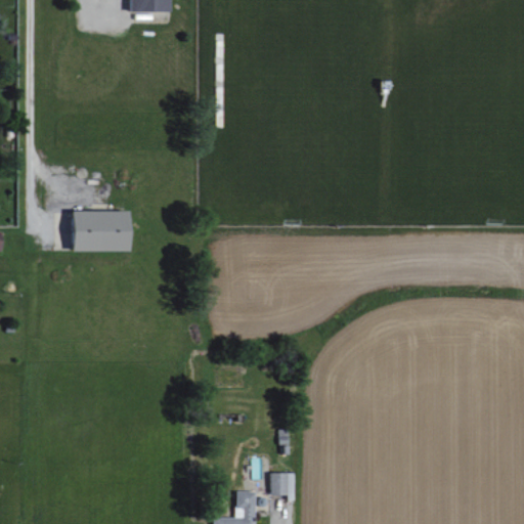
[(171,11),(170,0),(129,0),(129,12),(171,11)]
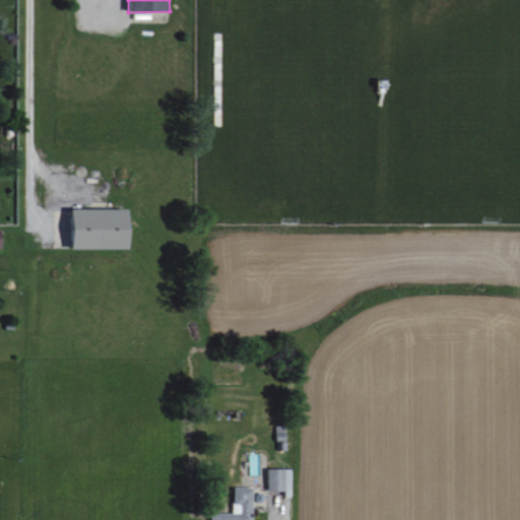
[(130,208),(72,208),(72,249),(130,248),(130,208)]
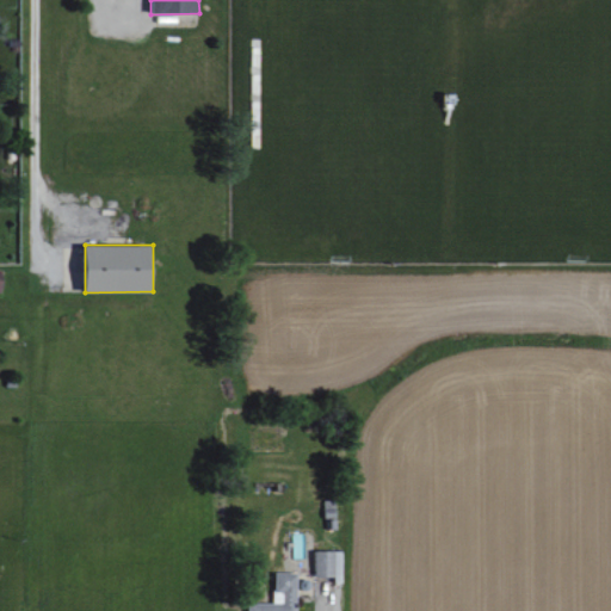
[(323,500),(323,518),(335,518),(334,499),(323,500)]
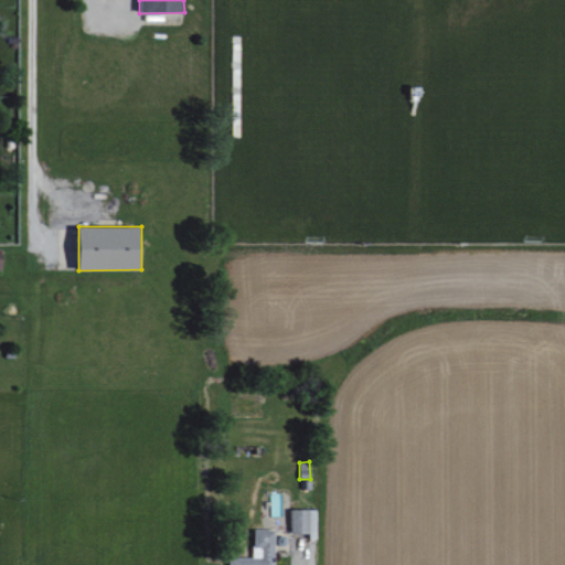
[(315,535),(315,510),(289,509),(288,534),(315,535)]
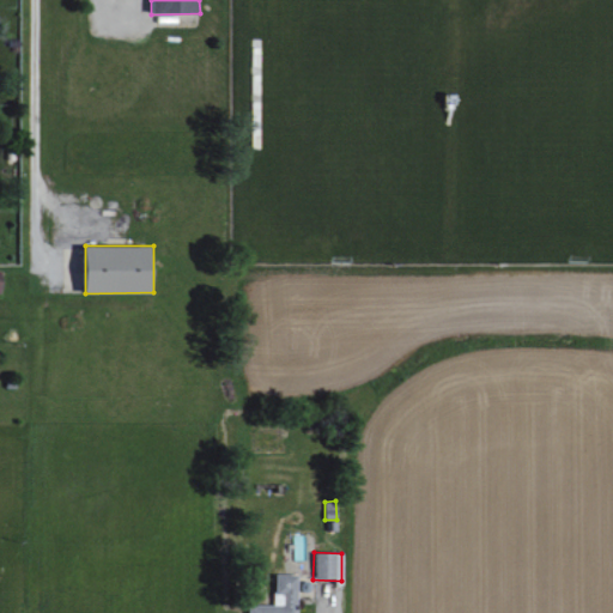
[(247,612),(296,612),(297,575),(274,575),(273,605),(248,605),(247,612)]
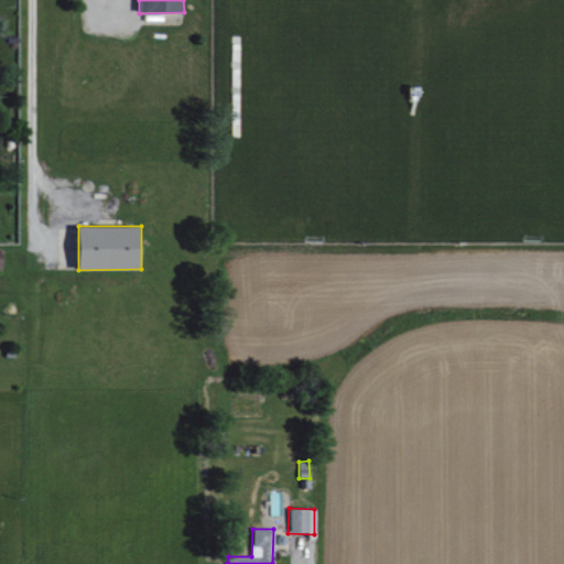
All buildings are outlined.
